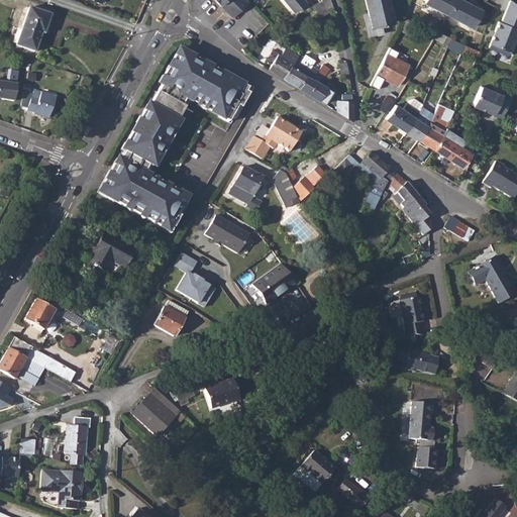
[(212,0),(215,2),(232,18),(248,2),(245,0),(212,0)]
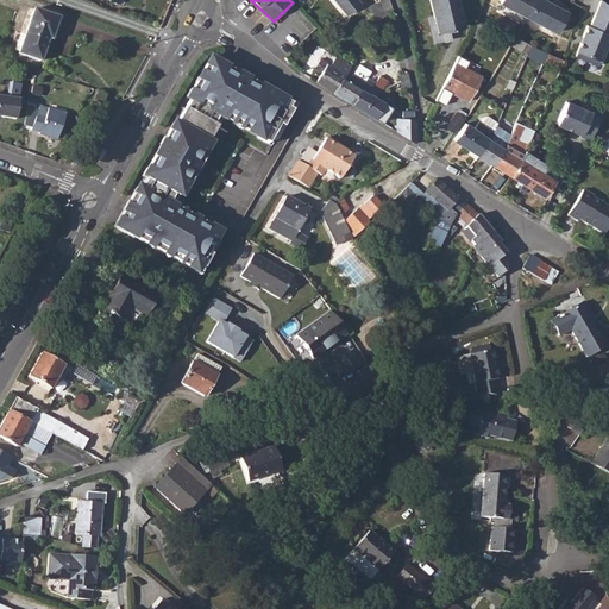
[(357,0),(333,0),(347,16),(360,5),(357,0)]
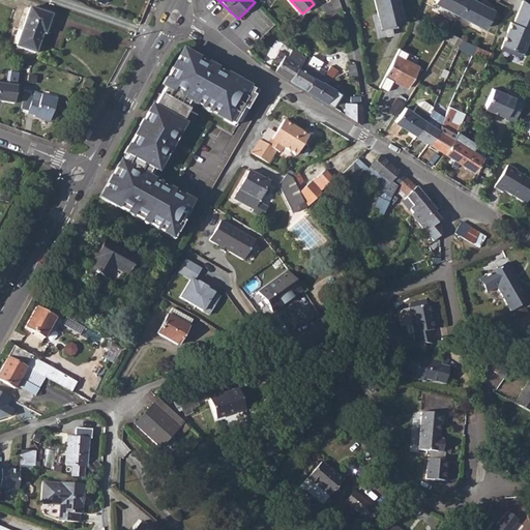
[(321,6),(327,20),(341,10),(336,0),(328,0),(330,2),(321,6)]
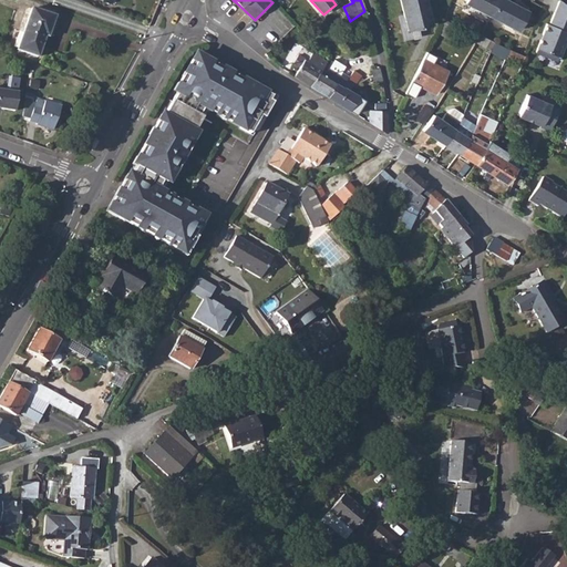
[(424,0),(399,0),(408,31),(431,26),(424,0)]
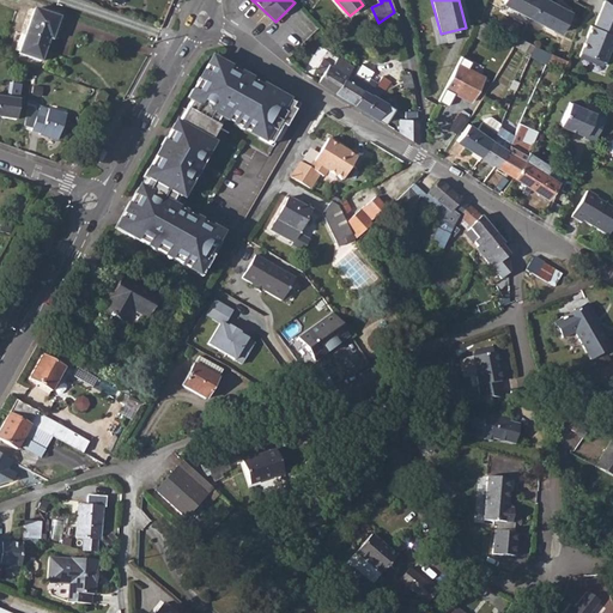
[(504,0),(503,4),(530,18),(539,0),(504,0)]
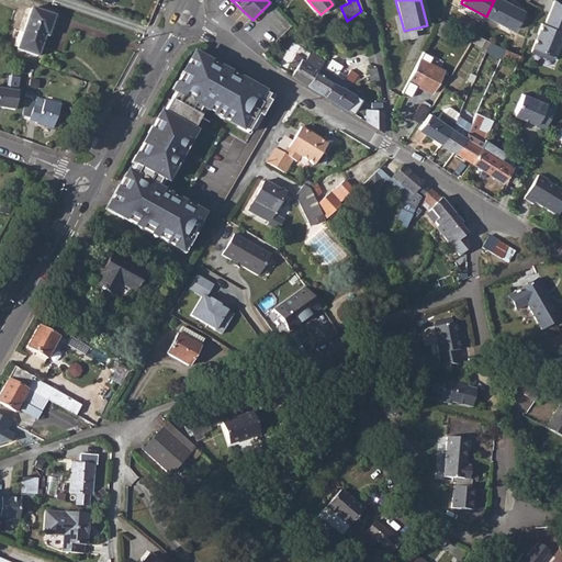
[(501,0),(494,0),(486,17),(513,30),(523,11),(501,0)]
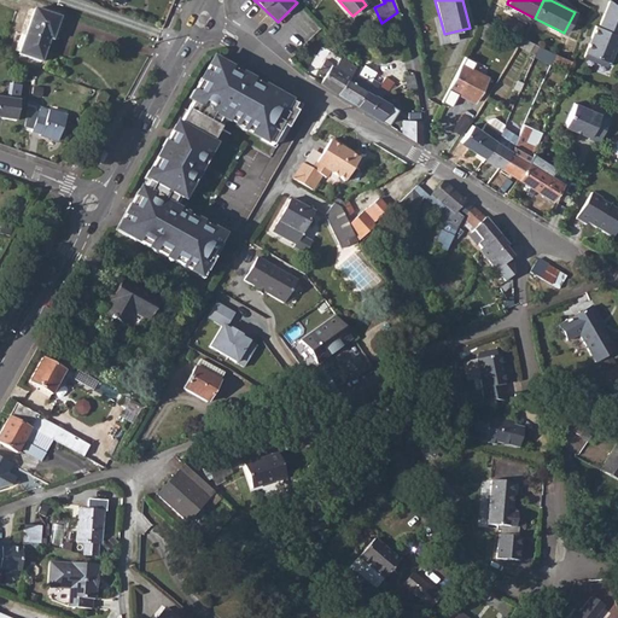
[(617,40),(617,6),(610,0),(600,27),(598,27),(584,58),(599,63),(600,58),(610,63),(617,40)]
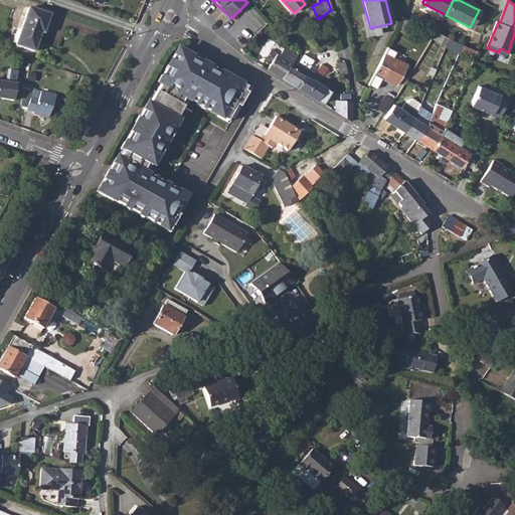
[(30,7),(17,44),(34,50),(40,33),(43,26),(45,27),(49,14),(30,7)]
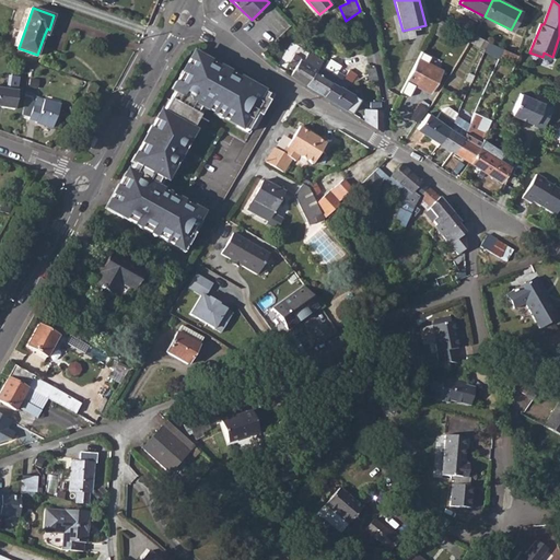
[(473,34),(469,43),(483,50),(488,42),(475,35),(473,34)]
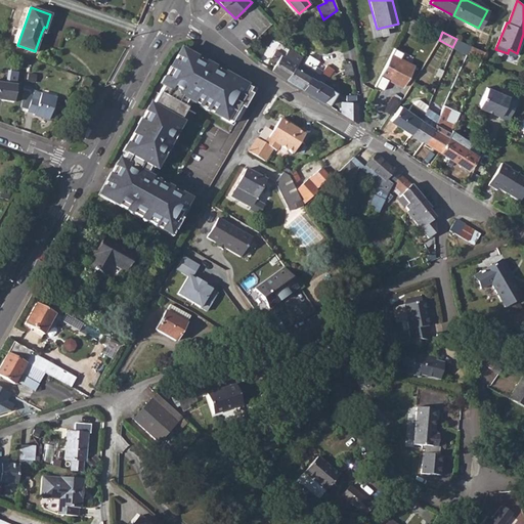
[(471,45),(467,53),(482,59),(486,51),(471,45)]
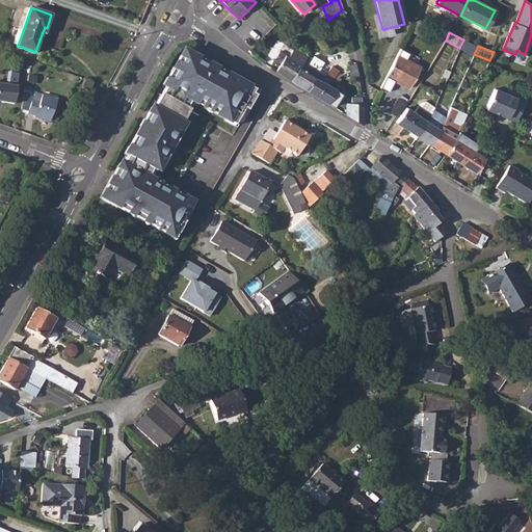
[(281,63),(275,71),(290,80),(297,68),(299,69),(307,58),(292,50),(288,57),(280,52),(274,59),(281,63)]
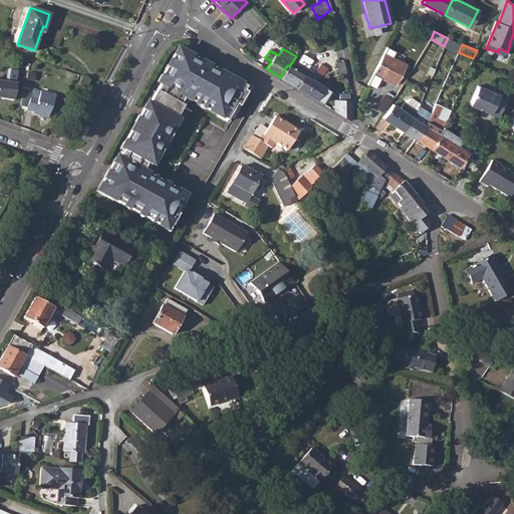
[(181,56),(175,53),(149,105),(147,104),(143,110),(146,111),(139,124),(136,122),(124,144),(126,145),(118,159),(116,158),(109,171),(111,172),(99,193),(124,207),(138,215),(140,212),(145,215),(143,218),(163,229),(166,224),(172,227),(178,216),(175,214),(185,196),(176,190),(175,192),(163,185),(163,183),(155,179),(154,181),(148,177),(149,175),(143,172),(147,165),(150,166),(154,159),(156,160),(167,140),(169,142),(180,121),(176,119),(184,106),(181,104),(185,97),(191,100),(192,99),(198,102),(197,104),(205,109),(206,107),(219,114),(218,115),(227,121),(236,105),(239,107),(247,93),(244,91),(246,87),(220,72),(218,75),(201,65),(202,63),(183,52),(181,56)]
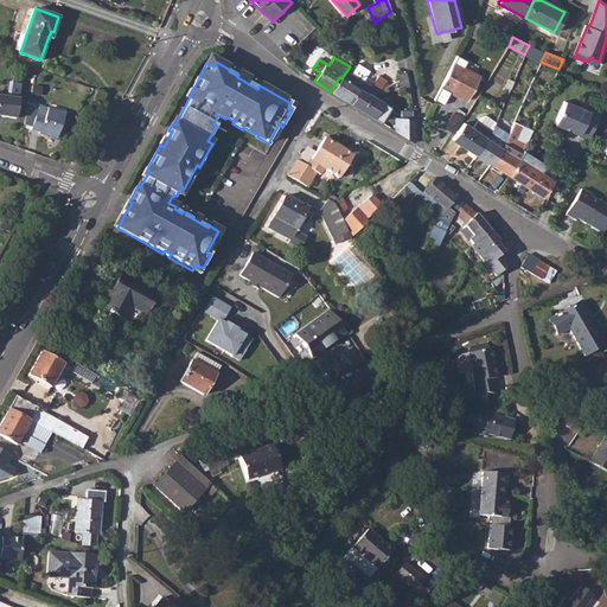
[(452,63),(440,88),(466,101),(478,76),(452,63)]
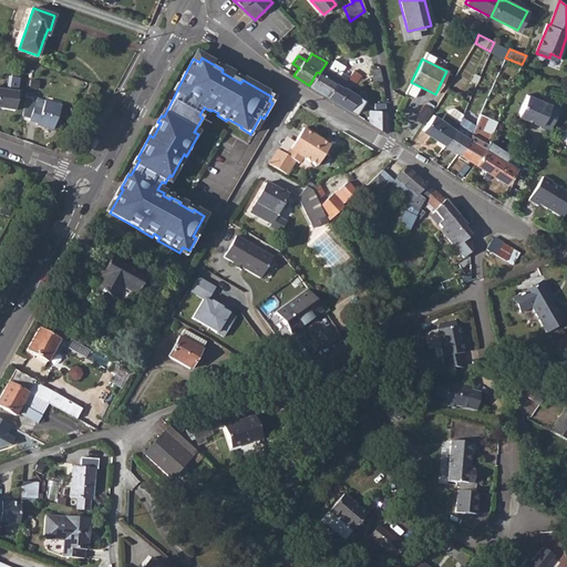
[(317,72),(309,85),(328,98),(336,84),(341,88),(344,83),(352,88),(353,86),(354,85),(360,76),(352,71),(349,76),(342,72),(346,66),(336,61),(333,64),(327,61),(327,62),(319,73),(317,72)]
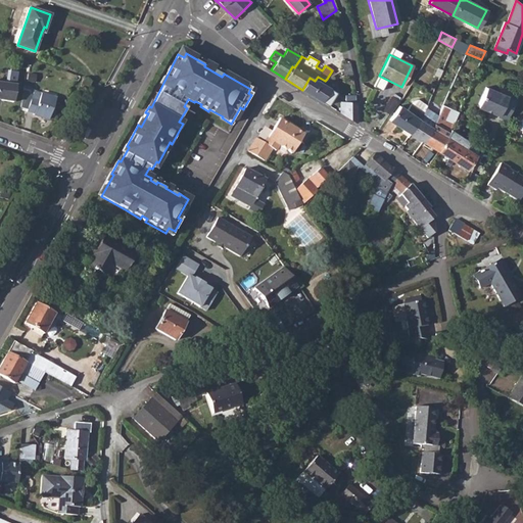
[(343,64),(341,64),(343,70),(350,69),(348,62),(343,64)]
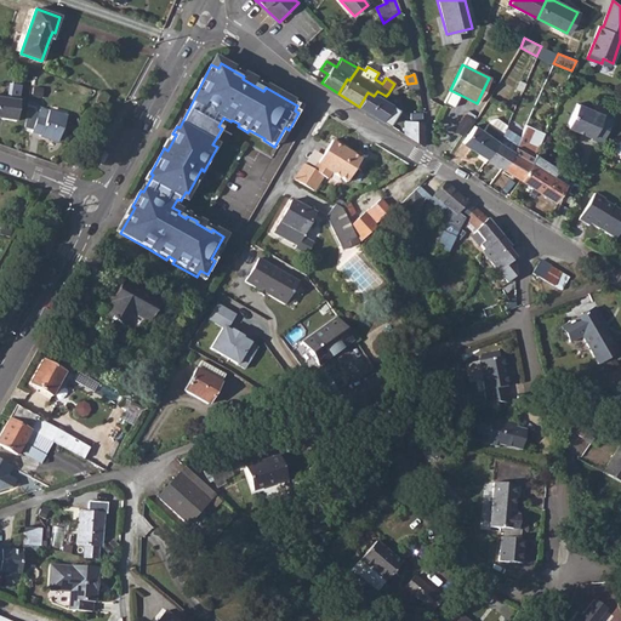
[(368,92),(359,107),(389,125),(399,109),(383,100),(386,96),(377,91),(374,96),(368,92)]
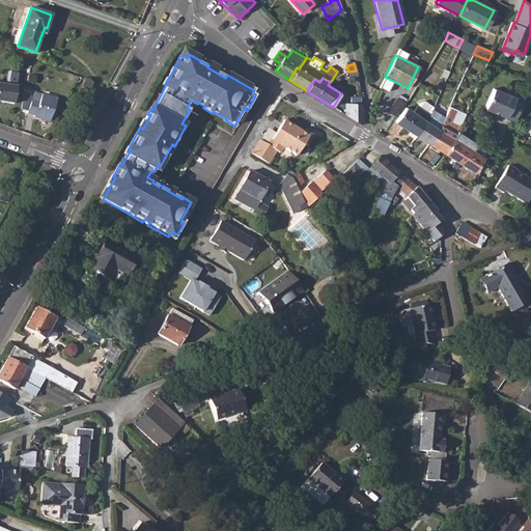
[(85,79),(82,87),(90,90),(92,82),(85,79)]
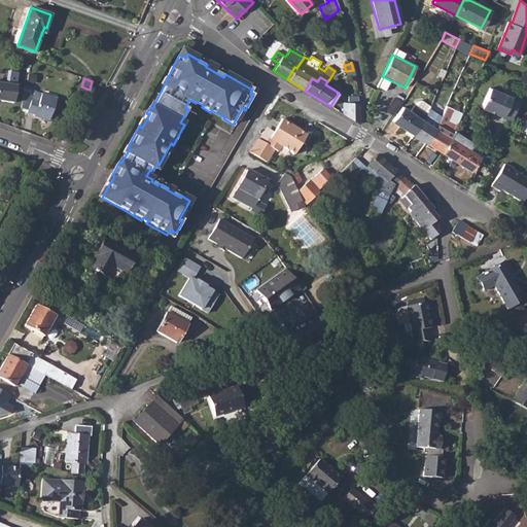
[(16,85),(0,82),(0,100),(14,102),(16,85)]
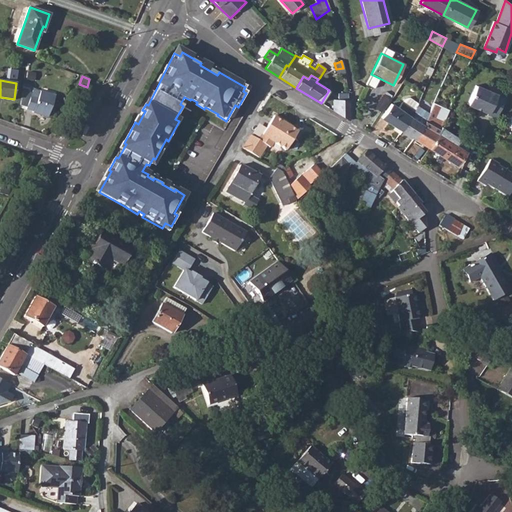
[(496,118),(504,98),(476,86),(468,105),(488,113),(487,115),(496,118)]
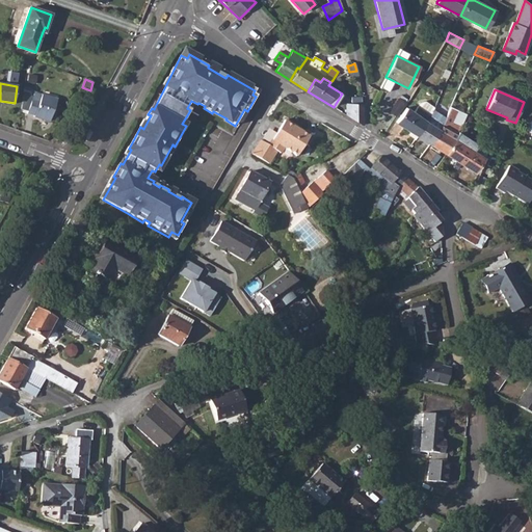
[(35,91),(27,113),(50,122),(57,100),(35,91)]
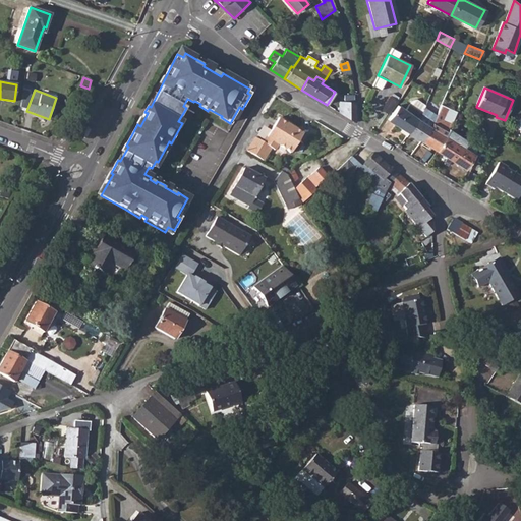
[(391,95),(383,108),(392,114),(400,100),(391,95)]
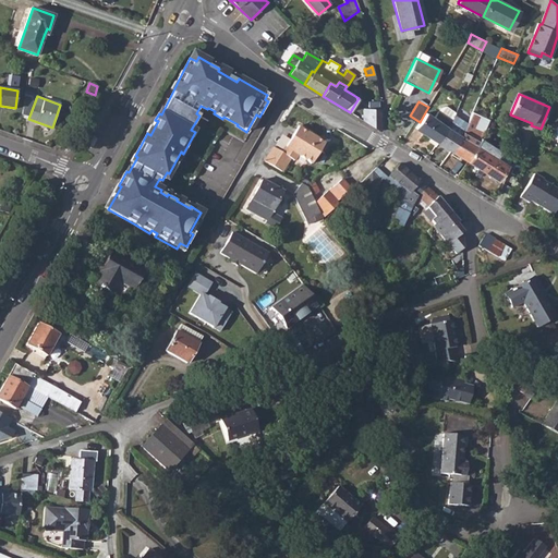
[(434,118),(426,112),(415,129),(431,138),(428,142),(436,147),(438,144),(450,124),(452,121),(456,112),(445,106),(440,107),(437,111),(434,118)]
